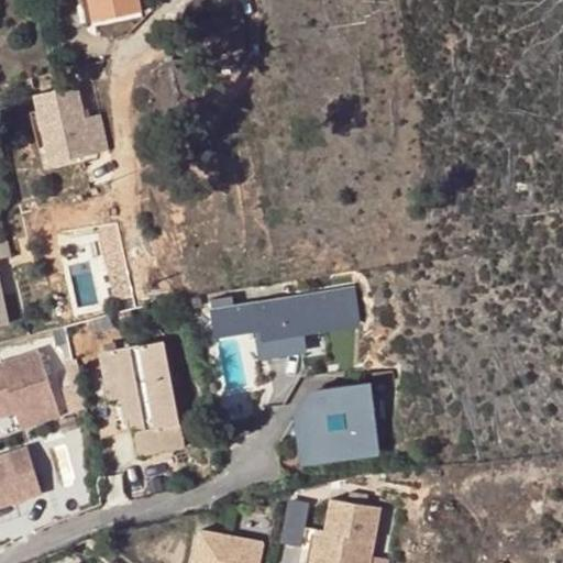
[(138,0),(89,0),(94,21),(141,10),(138,0)]
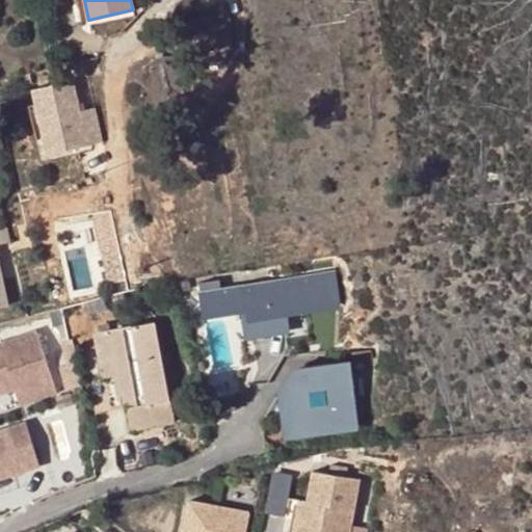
[(207,11),(207,18),(183,19),(185,50),(202,48),(203,53),(234,50),(230,17),(218,18),(217,10),(207,11)]
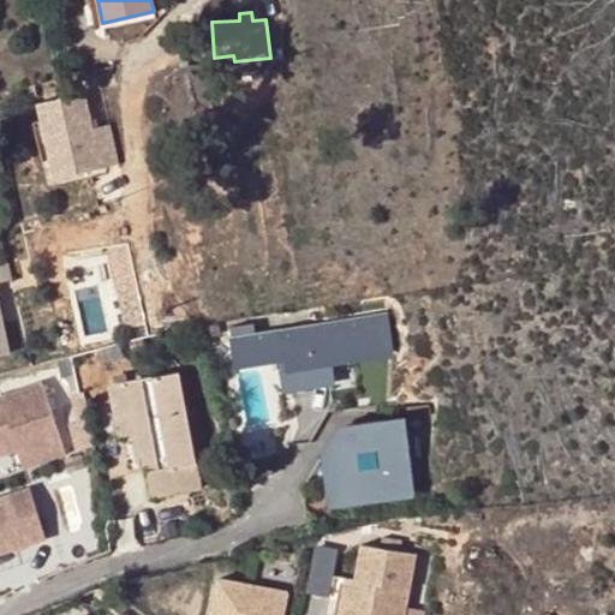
[(87,93),(40,103),(58,179),(103,168),(87,93)]
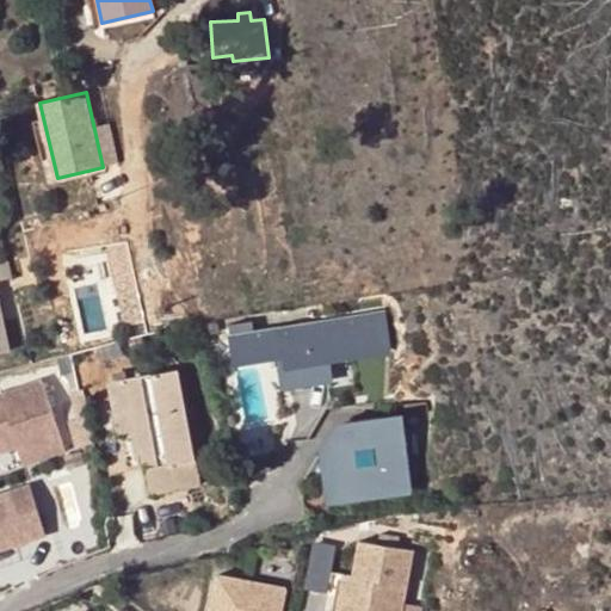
[(383,304),(254,323),(258,345),(284,341),(289,378),(328,372),(325,350),(388,339),(383,304)]
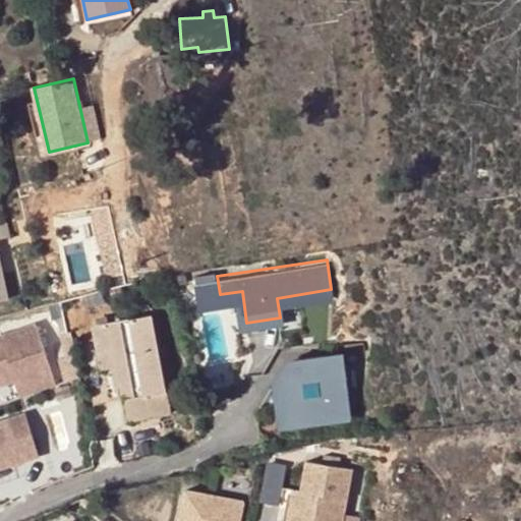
[(0,305),(9,303),(0,264),(0,305)]
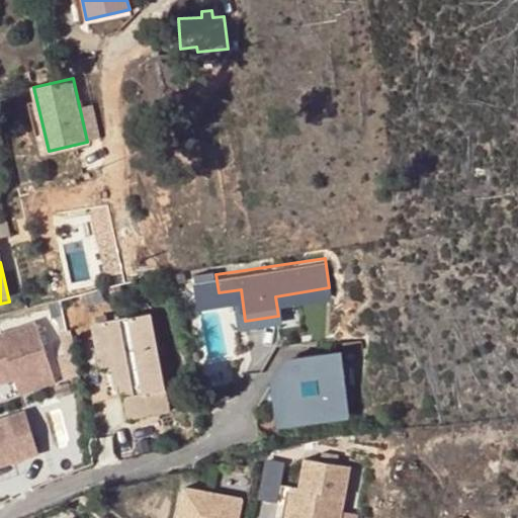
[(198,295),(219,292),(216,274),(195,277),(198,295)]
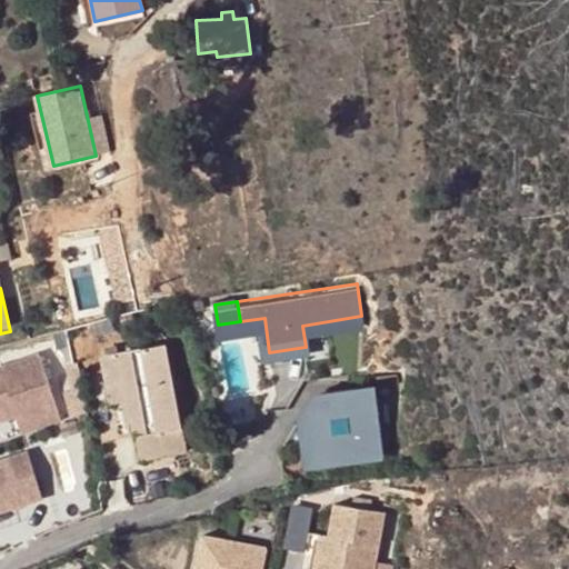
[(166,343),(118,355),(128,400),(140,460),(188,450),(166,343)]
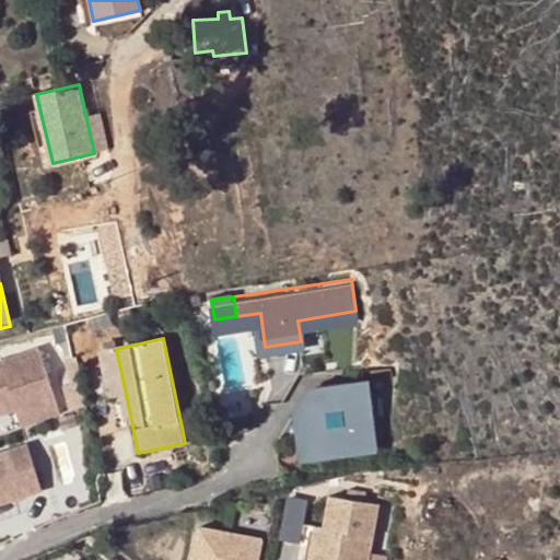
[(109,397),(126,394),(116,349),(100,352),(109,397)]
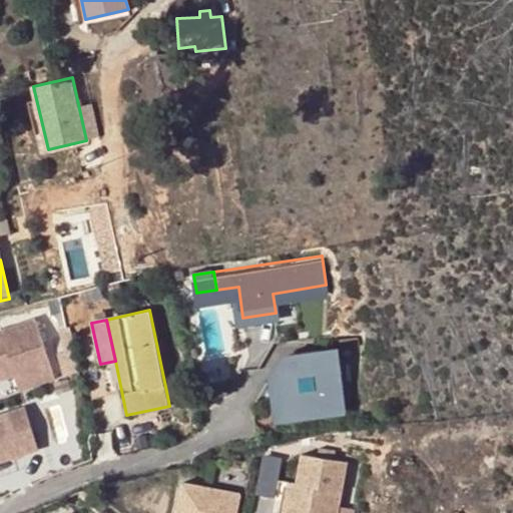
[(0,379),(9,377),(15,393),(43,383),(50,380),(28,321),(0,331),(0,379)]
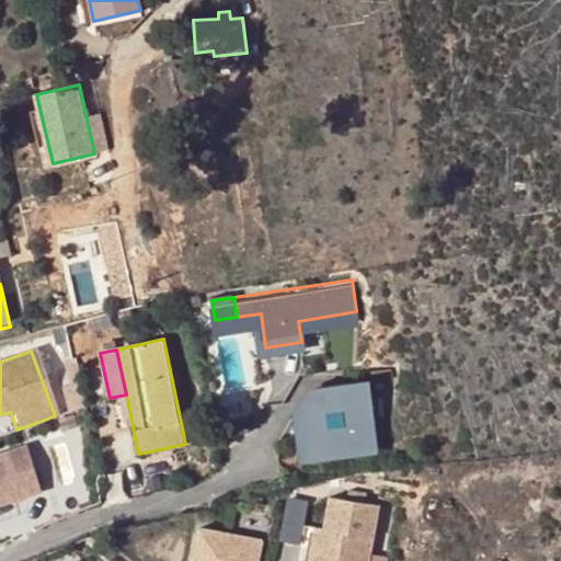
[(295,404),(302,408),(308,449),(375,439),(365,374),(308,381),(295,404)]
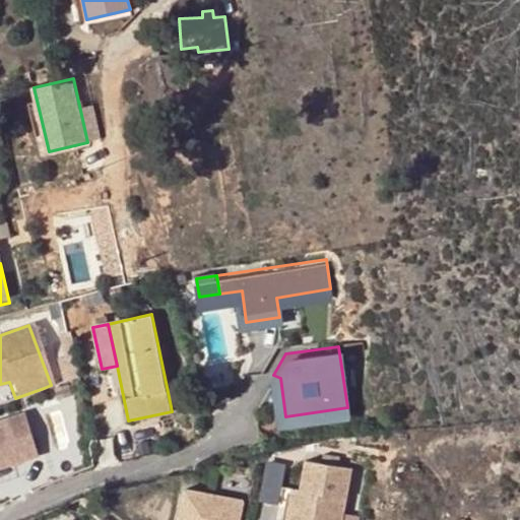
[(28,418),(0,428),(0,474),(43,461),(28,418)]
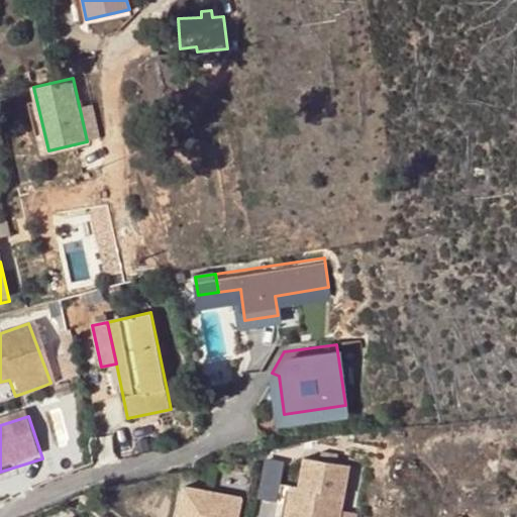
[(339,516),(340,513),(349,467),(338,464),(339,455),(322,452),(321,460),(304,457),(298,487),(292,516),(339,516)]
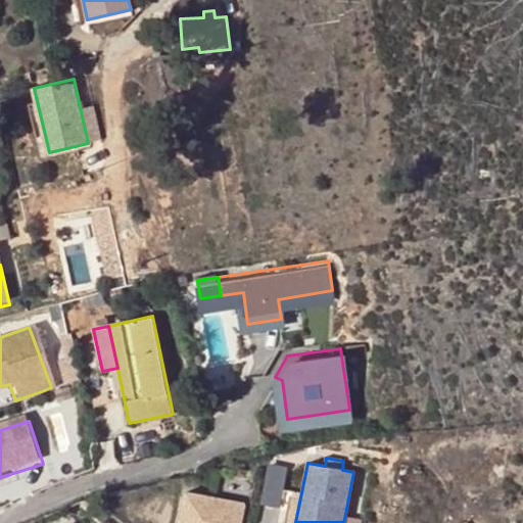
[(293,490),(286,522),(295,522),(301,492),(293,490)]
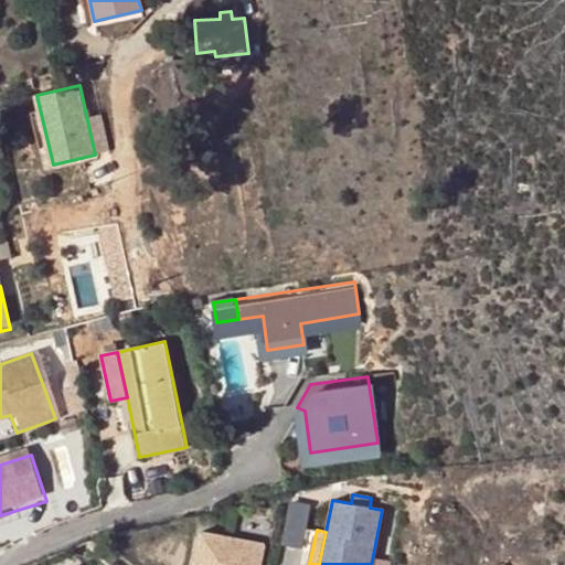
[(202,532),(194,564),(258,564),(264,545),(202,532)]
